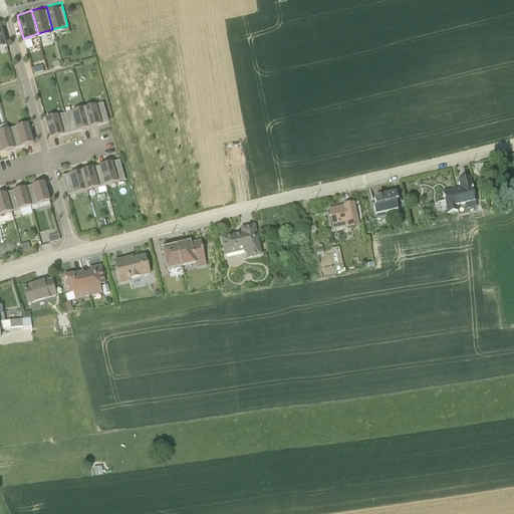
[(41,60),(32,63),(33,68),(43,66),(41,60)]
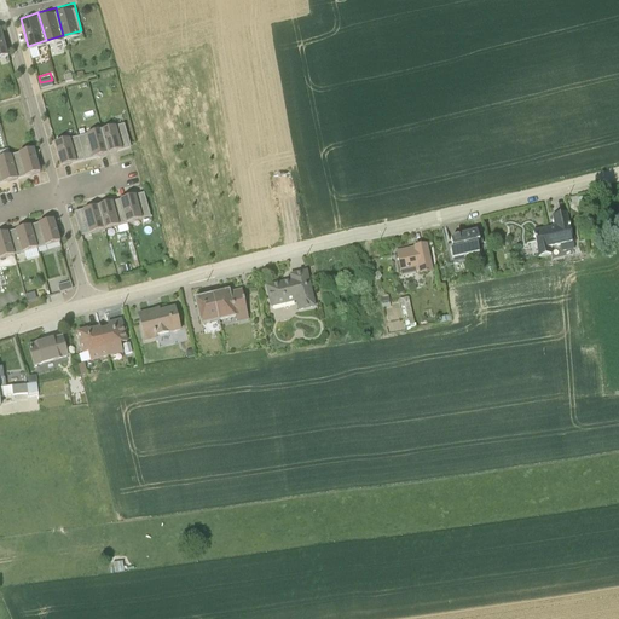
[(114,120),(100,123),(108,146),(117,144),(116,140),(129,137),(125,116),(123,117),(121,111),(113,114),(114,120)]
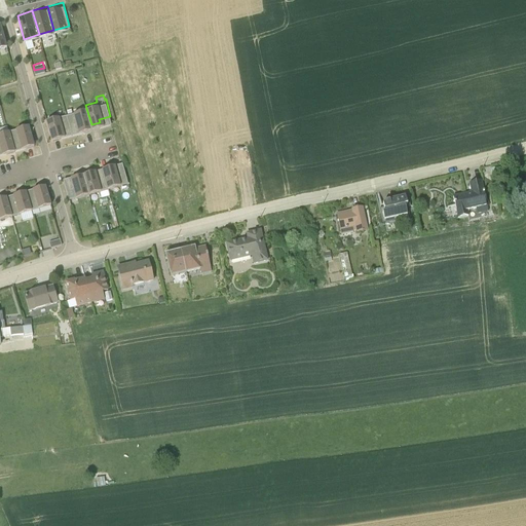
[(85,105),(66,110),(70,127),(82,123),(83,127),(91,124),(85,105)]
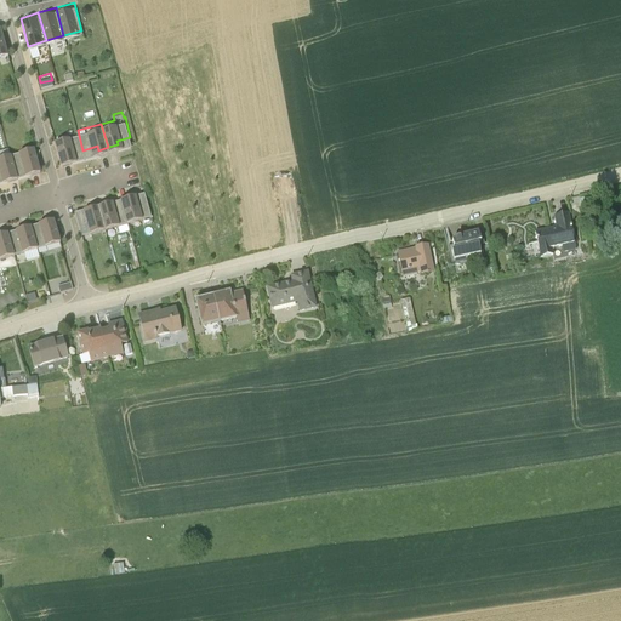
[(53,137),(61,160),(70,158),(69,154),(83,151),(78,130),(53,137)]
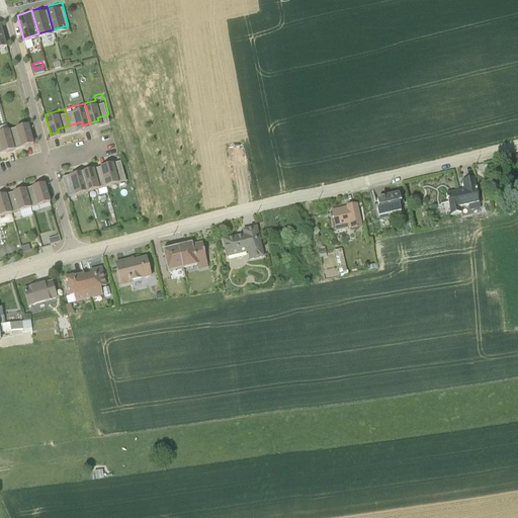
[(33,139),(27,119),(8,124),(13,142),(24,138),(25,141),(33,139)]
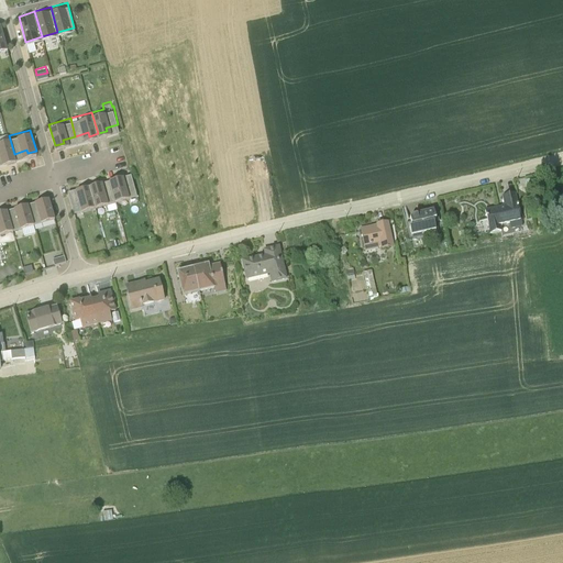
[(15,157),(14,154),(9,135),(0,138),(0,157),(6,156),(7,159),(15,157)]
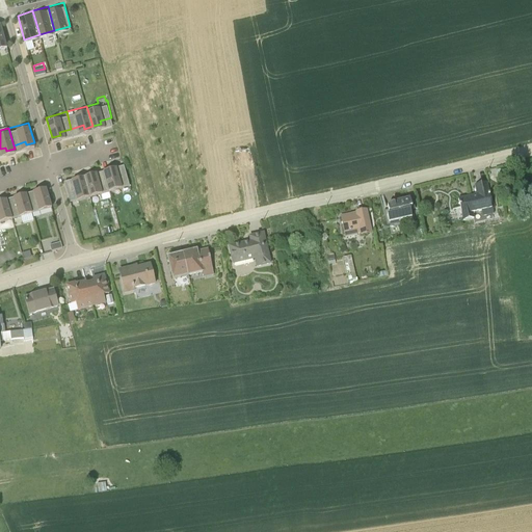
[(104,169),(109,186),(129,181),(124,163),(112,167),(111,164),(103,166),(104,169)]
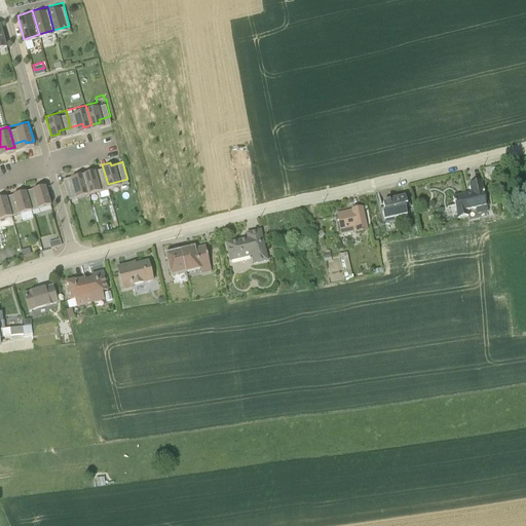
[(90,167),(82,170),(88,190),(108,184),(103,167),(91,171),(90,167)]
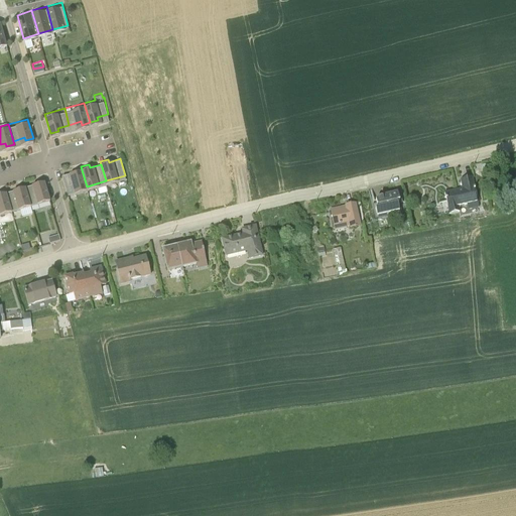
[(67,191),(87,186),(81,166),(74,168),(74,171),(62,175),(67,191)]
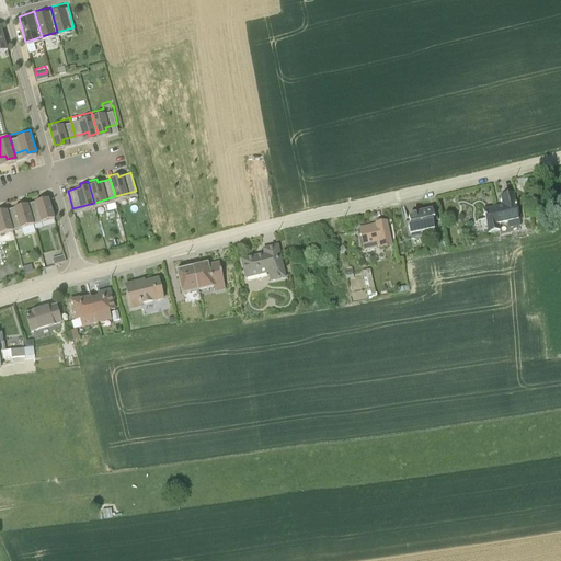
[(503,203),(483,207),(488,230),(500,227),(499,221),(507,219),(508,226),(521,222),(519,217),(522,216),(521,209),(518,210),(513,190),(501,192),(503,203)]
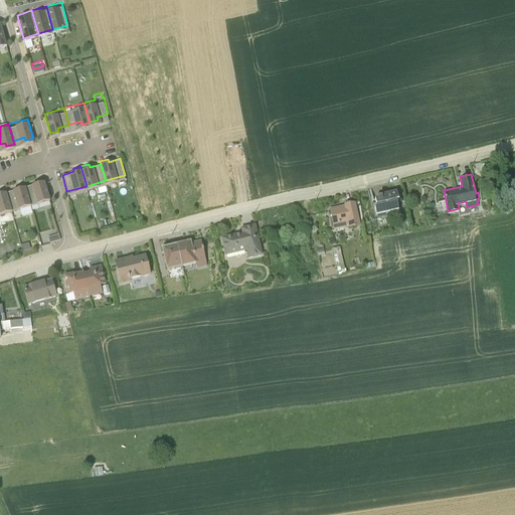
[(37,182),(25,185),(30,202),(49,196),(44,177),(36,179),(37,182)]
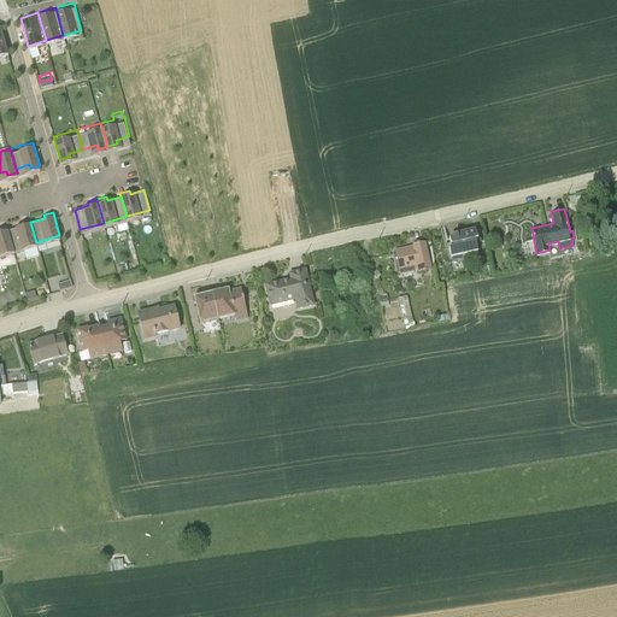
[(7,228),(13,248),(36,242),(30,222),(30,218),(21,221),(21,224),(7,228)]
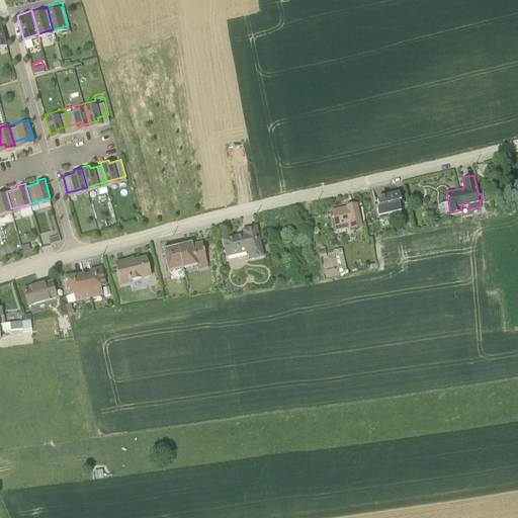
[(373,186),(376,202),(377,201),(376,197),(386,195),(385,192),(386,192),(384,184),(373,186)]
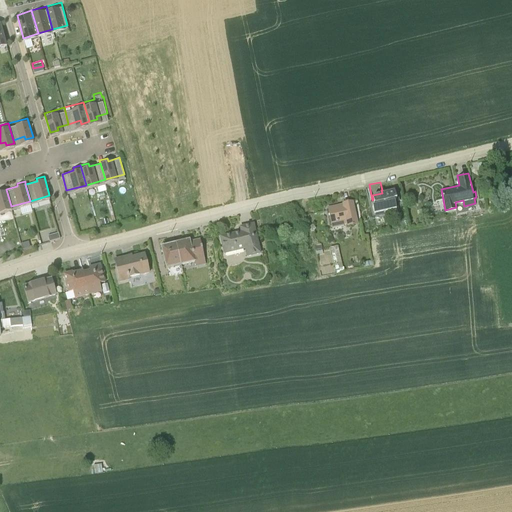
[(0,209),(11,206),(6,189),(6,186),(0,187),(0,209)]
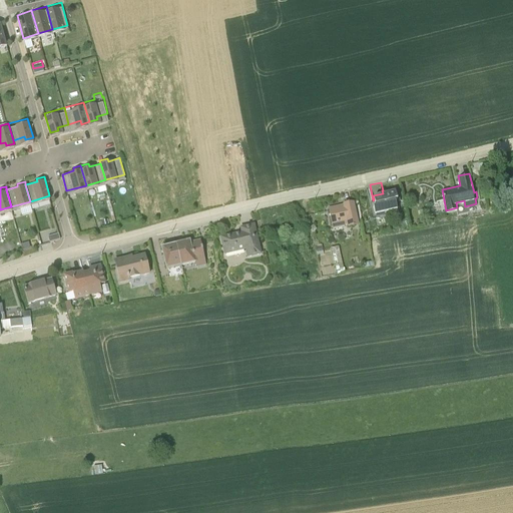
[(397,197),(395,187),(383,190),(382,190),(383,193),(373,195),(374,199),(375,204),(371,205),(373,215),(388,211),(388,209),(397,206),(395,197),(397,197)]
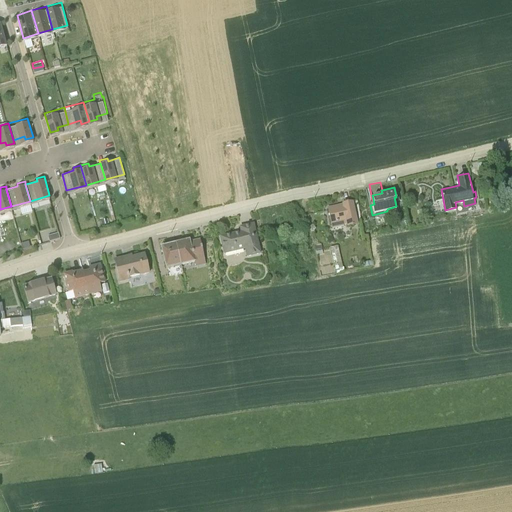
[(357,222),(352,199),(343,201),(343,202),(328,206),(333,225),(343,223),(343,222),(346,221),(347,224),(357,222)]
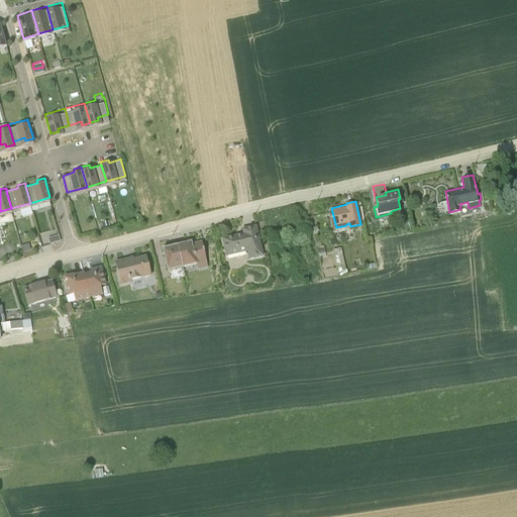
[(243,232),(222,237),(226,255),(246,250),(248,259),(263,254),(255,224),(242,227),(243,232)]
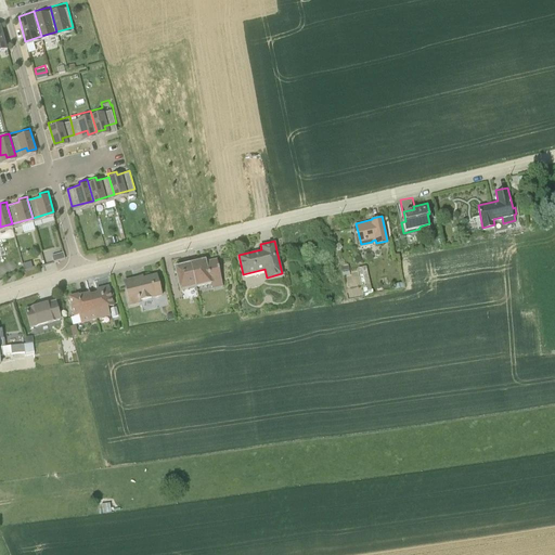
[(63,247),(51,250),(53,257),(64,254),(63,247)]
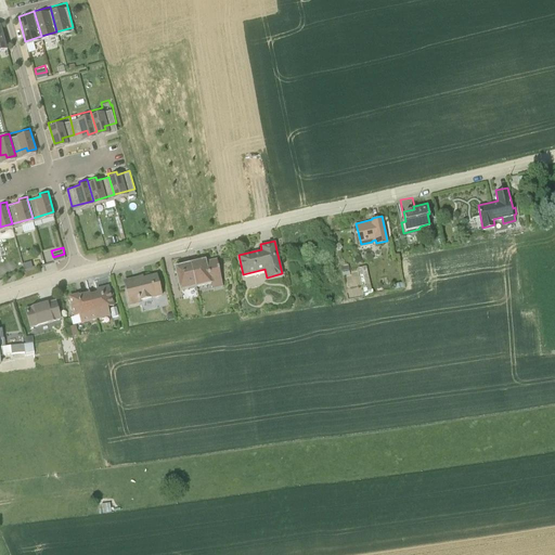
[(198,259),(196,249),(188,252),(190,261),(198,259)]
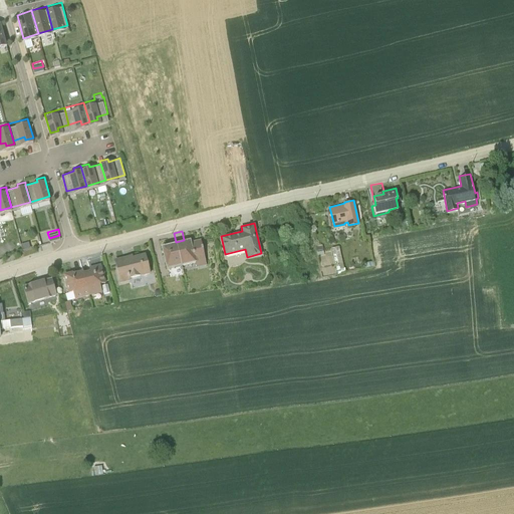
[(176,242),(174,233),(167,235),(169,244),(176,242)]
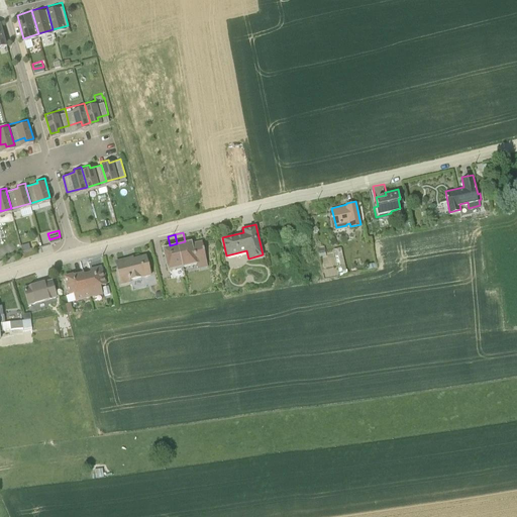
[(185,241),(177,243),(182,266),(196,263),(197,268),(207,266),(202,242),(201,240),(191,242),(191,240),(190,240),(187,241),(185,241)]
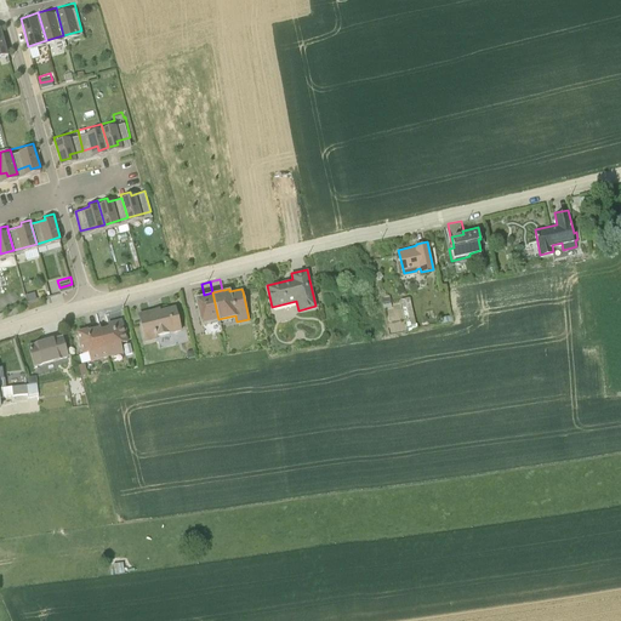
[(218,319),(212,292),(204,295),(195,297),(201,324),(218,319)]
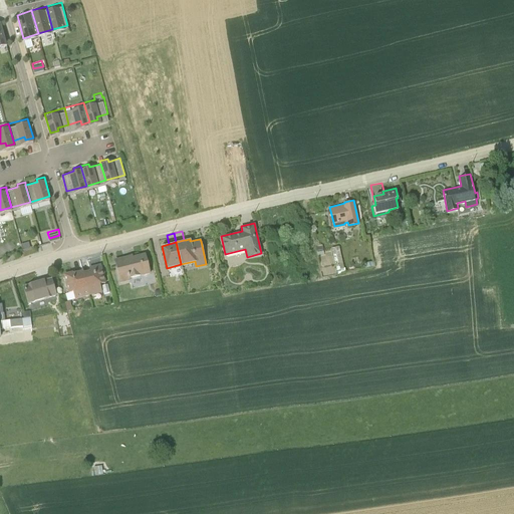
[(322,242),(315,243),(317,252),(324,251),(322,242)]
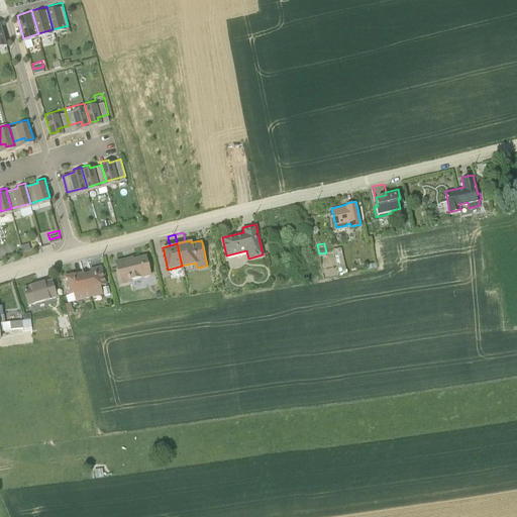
[(132,244),(121,247),(123,255),(132,253),(134,257),(136,256),(132,244)]
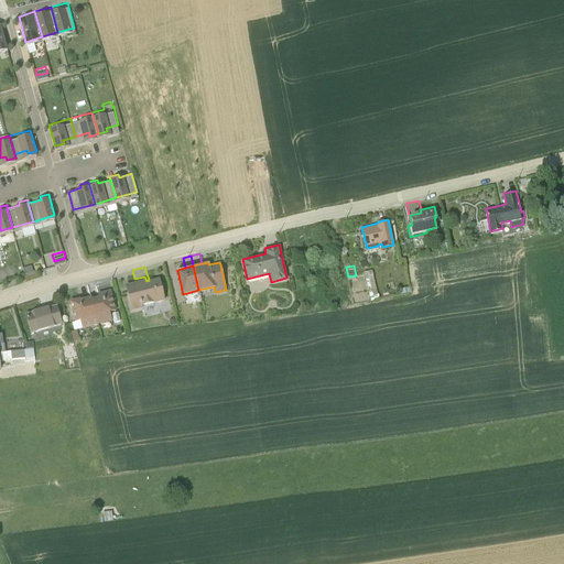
[(364,269),(370,297),(380,295),(378,290),(378,291),(372,267),(364,269)]
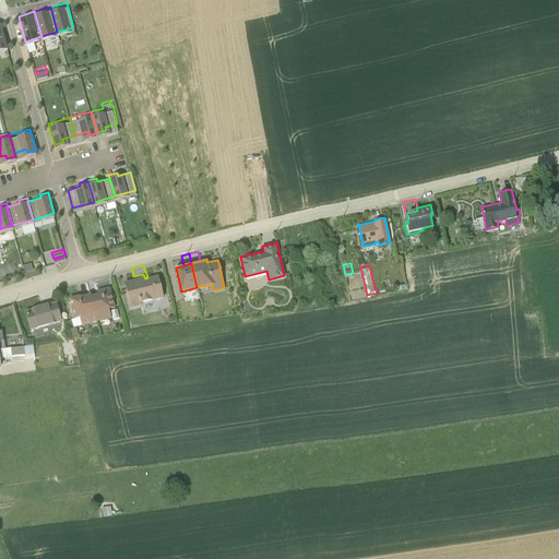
[(143,278),(145,278),(143,274),(133,276),(123,280),(126,285),(144,281),(143,278)]
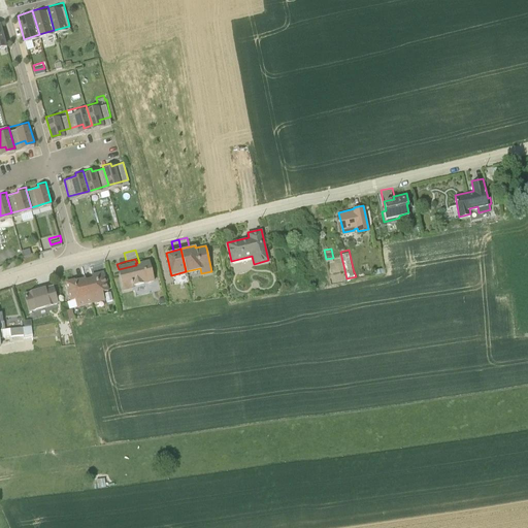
[(136,265),(119,269),(124,289),(133,287),(133,285),(143,282),(143,283),(154,279),(149,260),(139,262),(137,263),(135,263),(136,265)]
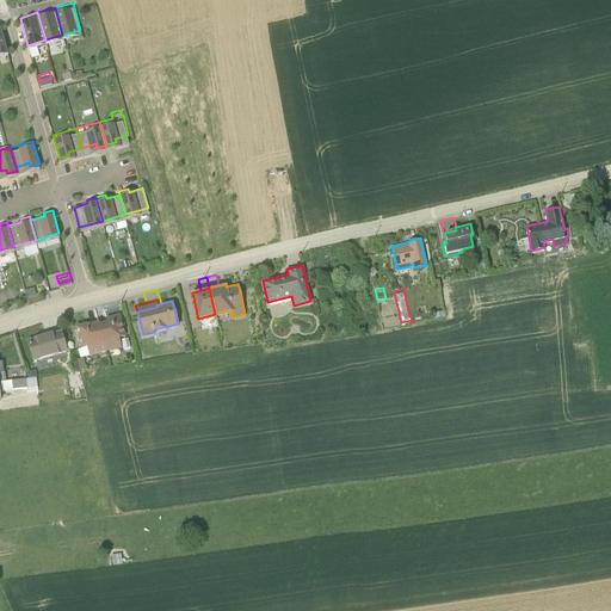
[(107,318),(99,320),(106,349),(121,345),(119,335),(125,333),(123,325),(125,325),(123,316),(122,316),(119,310),(109,313),(110,318),(107,319),(107,318)]
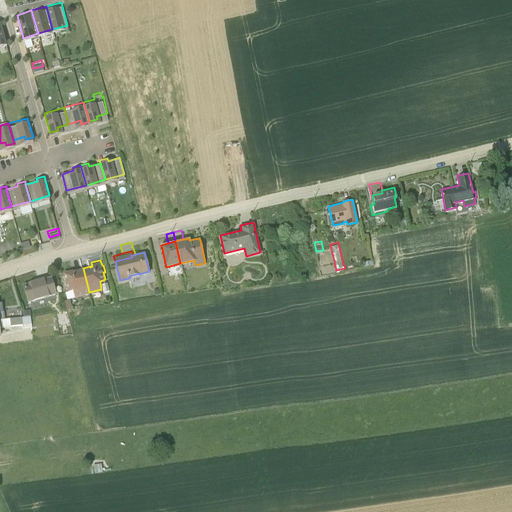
[(89,292),(83,268),(82,266),(82,267),(72,269),(72,268),(63,270),(68,288),(65,289),(67,297),(74,295),(74,296),(89,292)]
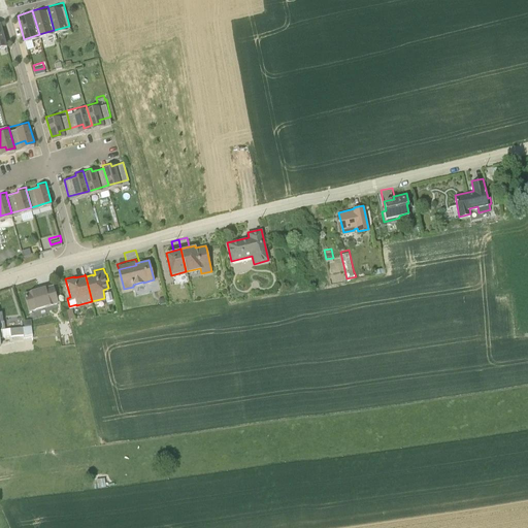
[(52,283),(24,291),(29,308),(57,300),(52,283)]
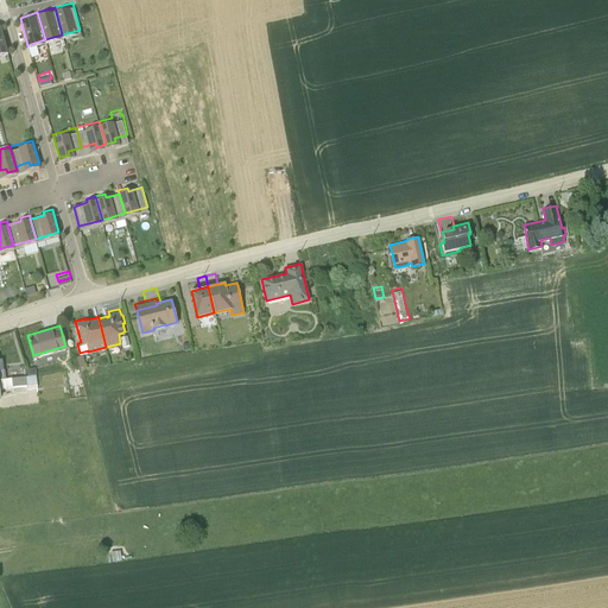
[(5,375),(0,375),(0,394),(0,392),(0,385),(26,381),(26,385),(37,384),(36,372),(5,375)]
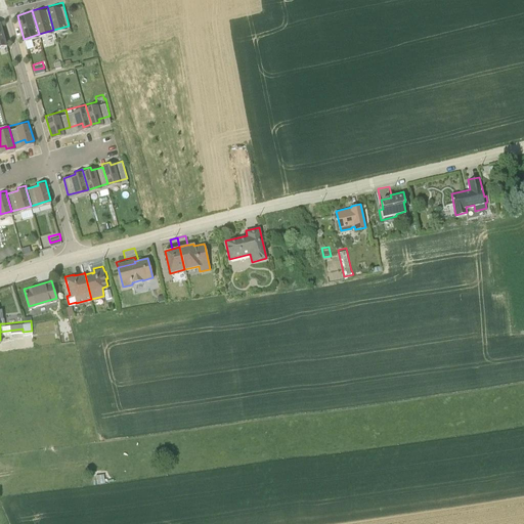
[(95,473),(96,482),(104,481),(103,472),(95,473)]
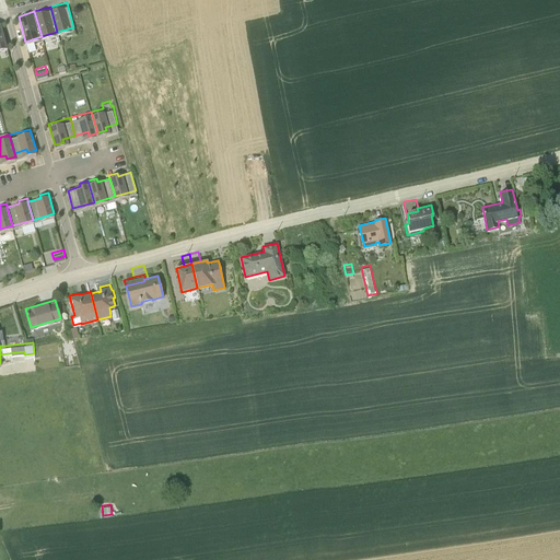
All buildings are outlined.
